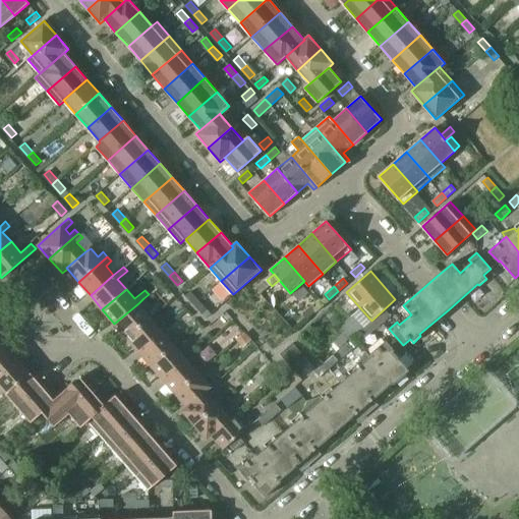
[(191,290),(186,295),(194,304),(199,299),(191,290)]
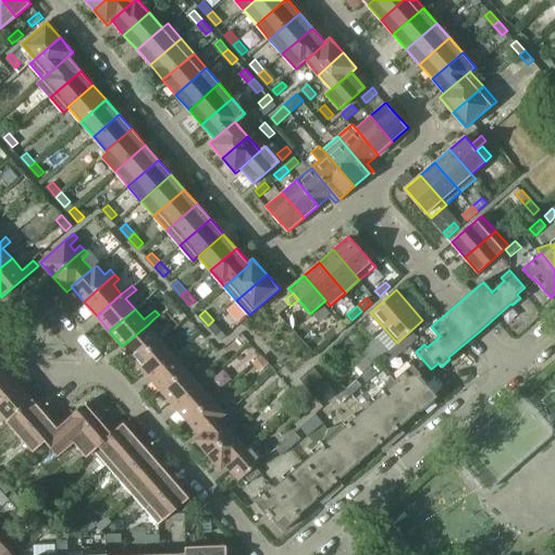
[(153,319),(148,324),(122,346),(135,360),(160,337),(151,329),(158,323),(153,319)]
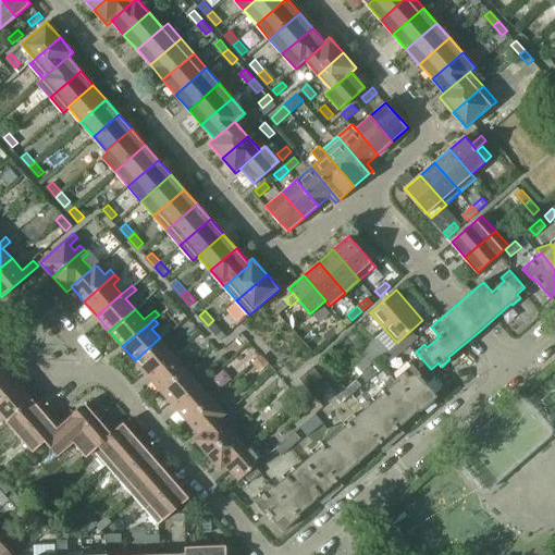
[(226,334),(213,320),(208,325),(217,335),(221,340),(226,334)]
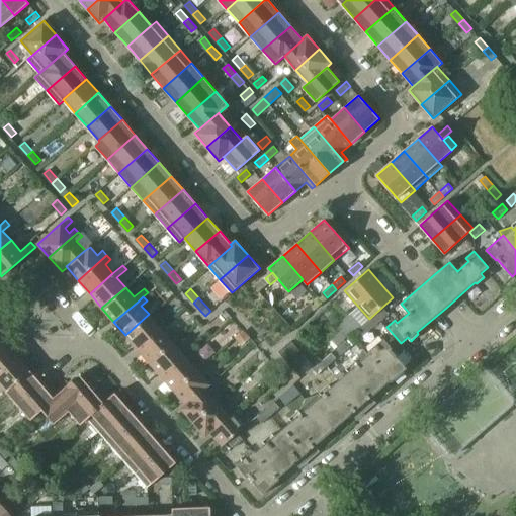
[(307,316),(316,308),(311,303),(302,311),(307,316)]
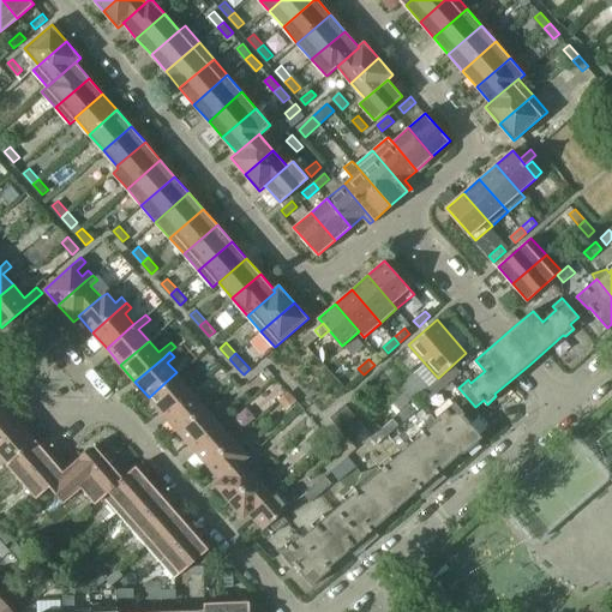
[(455,364),(443,375),(449,382),(461,372),(455,364)]
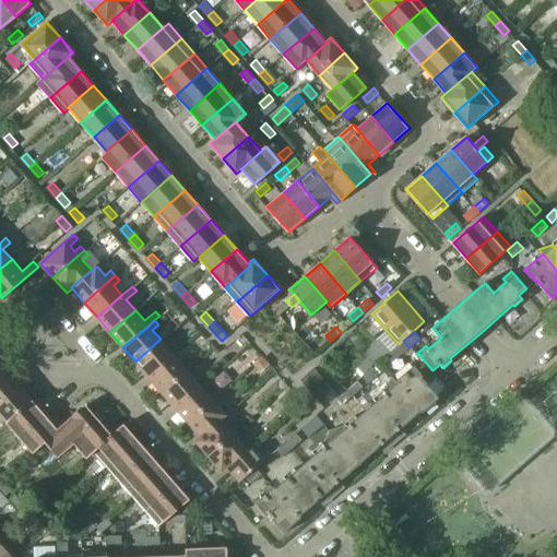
[(379,338),(364,351),(368,356),(375,364),(390,350),(379,338)]
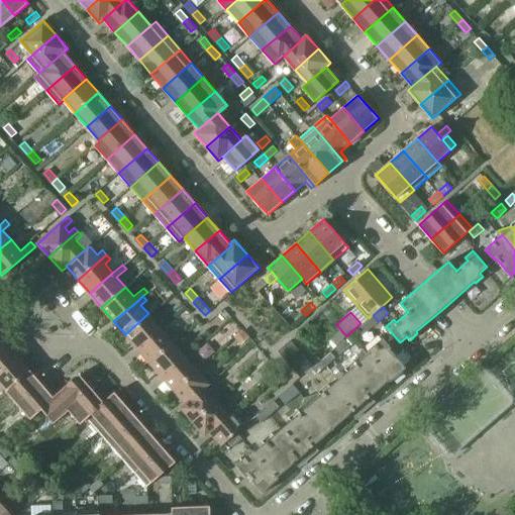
[(137,347),(166,322),(162,317),(156,322),(148,313),(125,334),(137,347)]
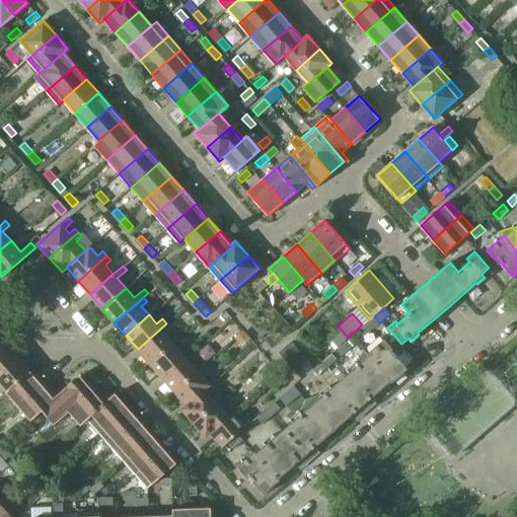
[(364,336),(373,327),(379,322),(374,316),(368,321),(368,320),(358,329),(364,336)]
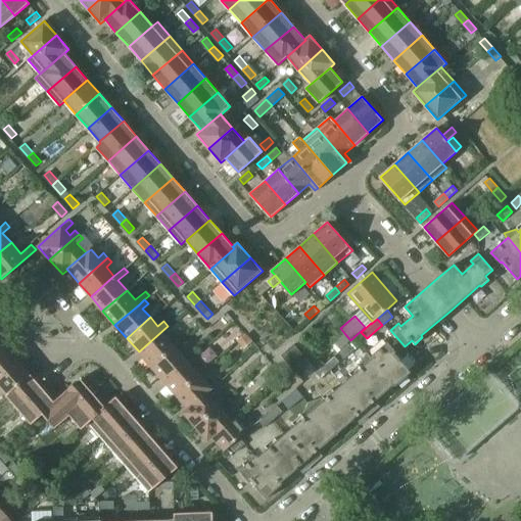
[(150,366),(174,344),(167,335),(173,330),(168,326),(139,351),(150,366)]
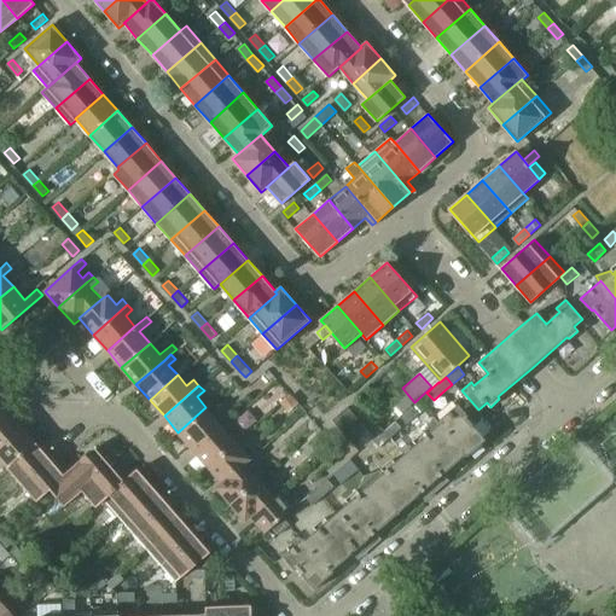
[(404,412),(414,402),(407,394),(396,405),(404,412)]
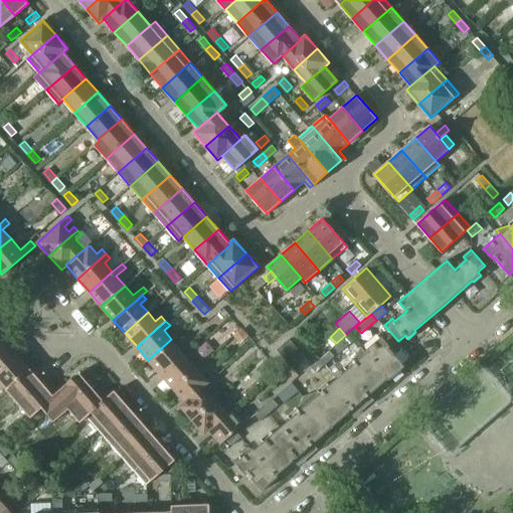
[(404,366),(389,349),(390,348),(381,337),(365,351),(364,352),(387,378),(389,379),(404,366)]
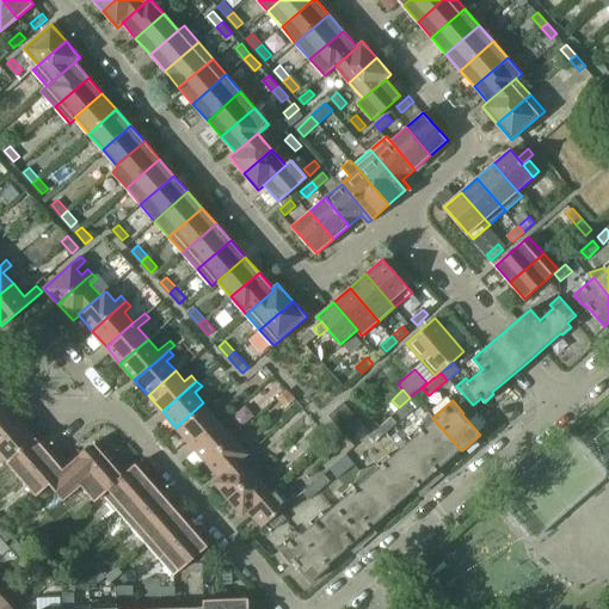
[(339,426),(355,413),(344,401),(328,414),(339,426)]
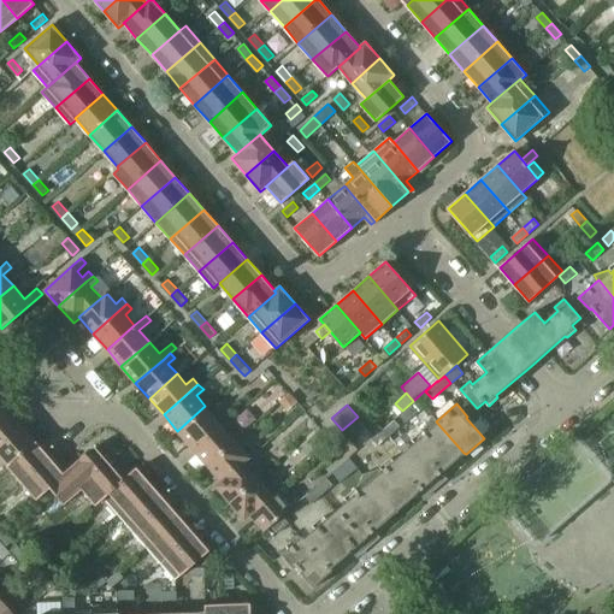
[(407,421),(418,412),(411,405),(400,414),(407,421)]
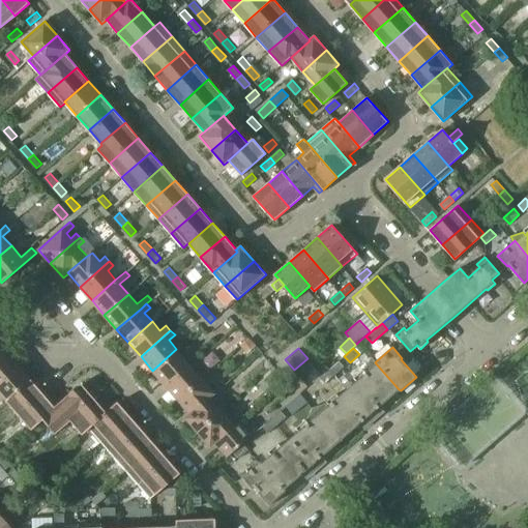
[(165,383),(187,362),(176,349),(152,371),(165,383)]
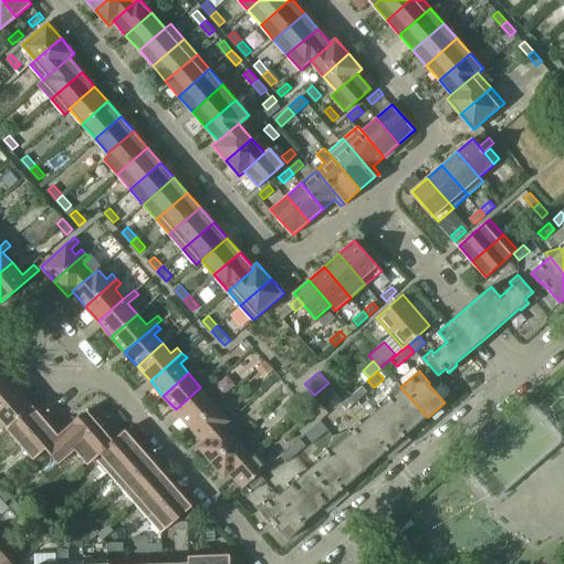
[(0,405),(18,388),(6,374),(0,378),(0,405)]
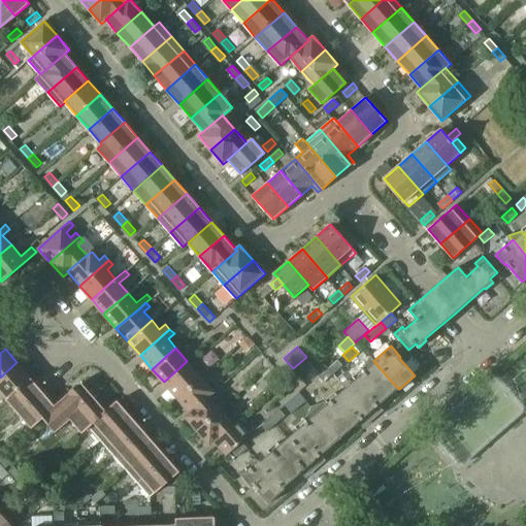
[(200,375),(193,368),(200,362),(194,355),(187,361),(164,382),(176,397),(200,375)]
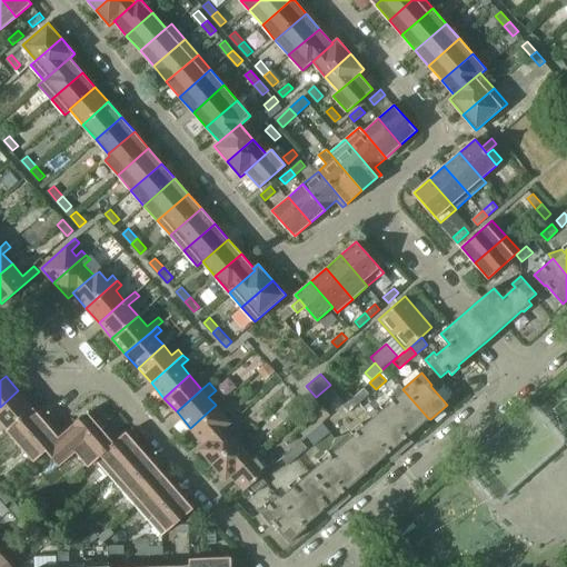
[(408,436),(428,418),(403,389),(404,388),(399,383),(393,396),(395,399),(374,417),(401,449),(413,440),(408,436)]
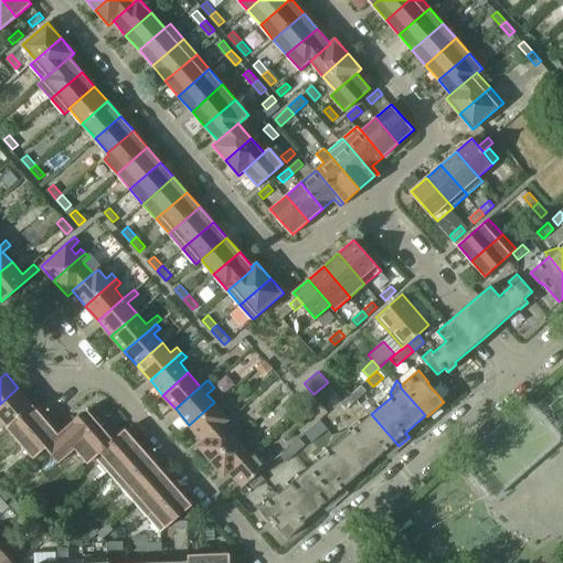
[(361,383),(351,392),(357,400),(368,391),(361,383)]
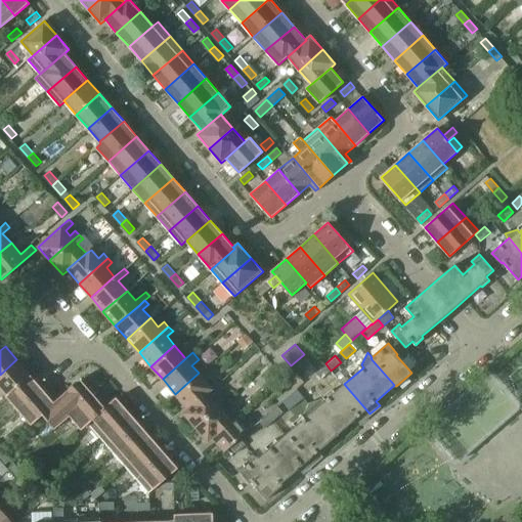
[(0,388),(5,395),(30,375),(16,359),(0,375),(0,388)]
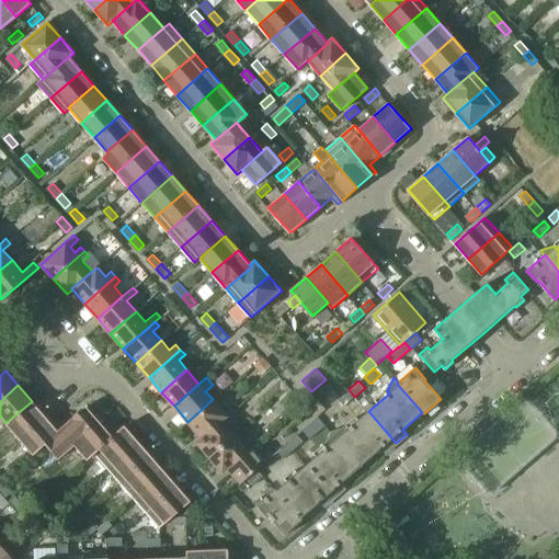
[(349,389),(339,398),(345,405),(354,397),(349,389)]
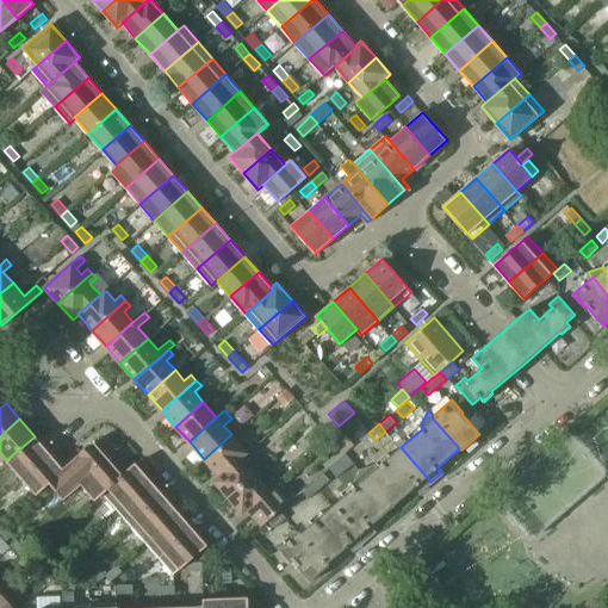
[(219,476),(249,447),(254,444),(249,438),(241,445),(231,434),(204,459),(219,476)]
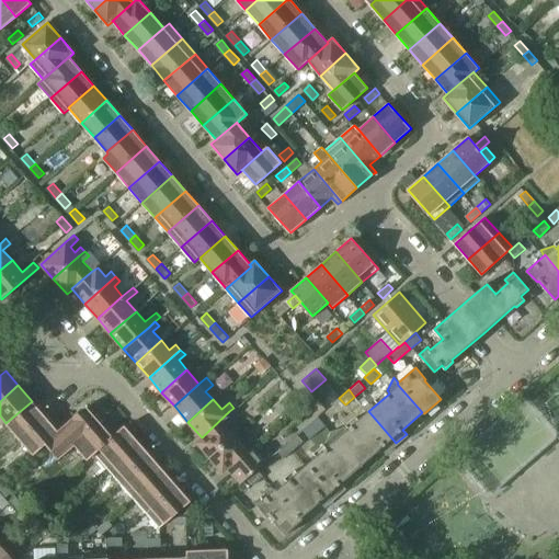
[(32,401),(6,423),(20,438),(45,417),(32,401)]
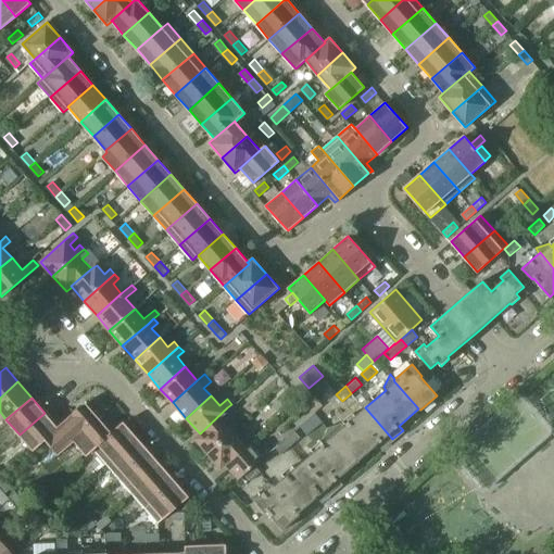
[(74,413),(58,427),(59,428),(46,440),(59,455),(74,441),(99,419),(86,403),(82,407),(78,407),(75,411),(74,413)]
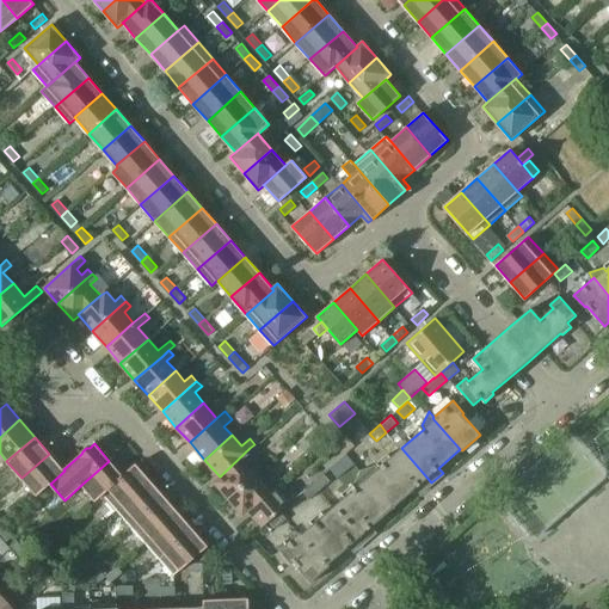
[(256,473),(246,462),(254,454),(250,448),(220,477),(214,481),(228,498),(256,473)]
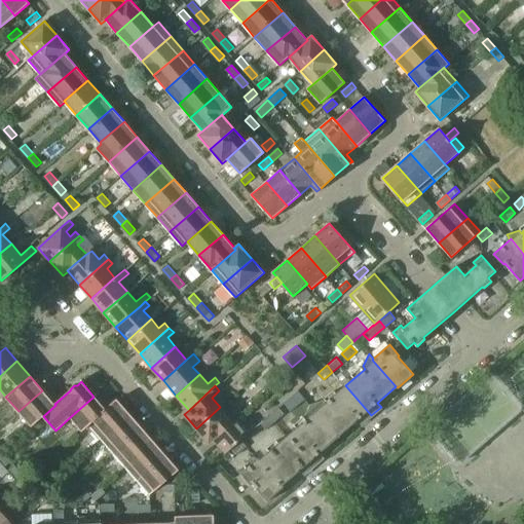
[(345,385),(316,411),(338,437),(359,419),(362,423),(371,415),(345,385)]
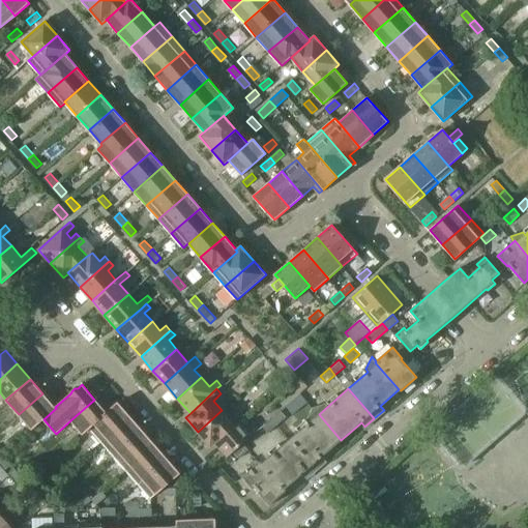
[(499,453),(511,398),(476,390),(472,412),(465,411),(460,437),(472,439),(471,448),(499,453)]
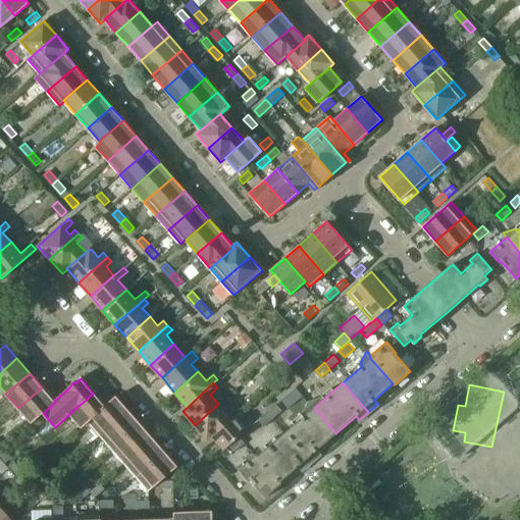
[(42,387),(18,408),(32,423),(43,413),(55,402),(54,401),(42,387)]
